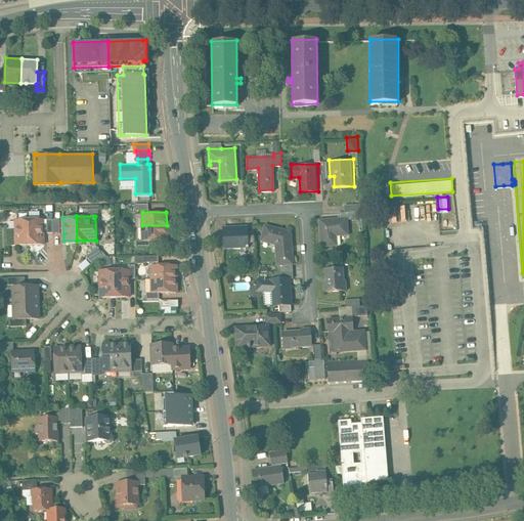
[(16,243),(17,243),(30,243),(29,218),(15,218),(16,243)]
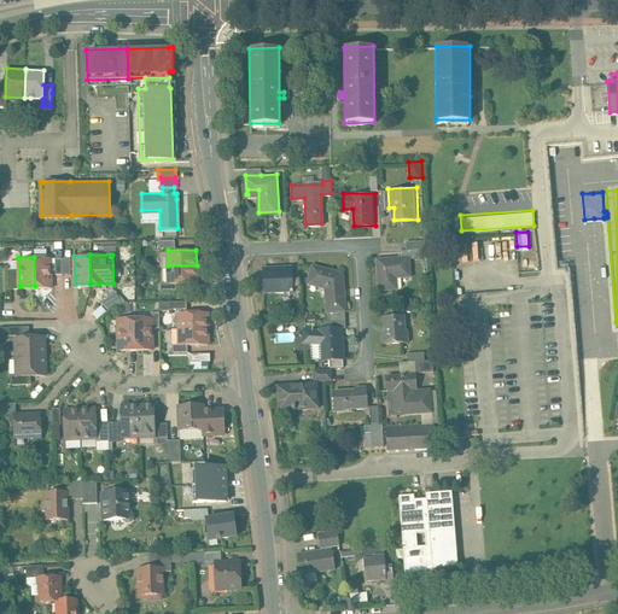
[(35,286),(50,286),(51,286),(50,257),(34,257),(35,286)]
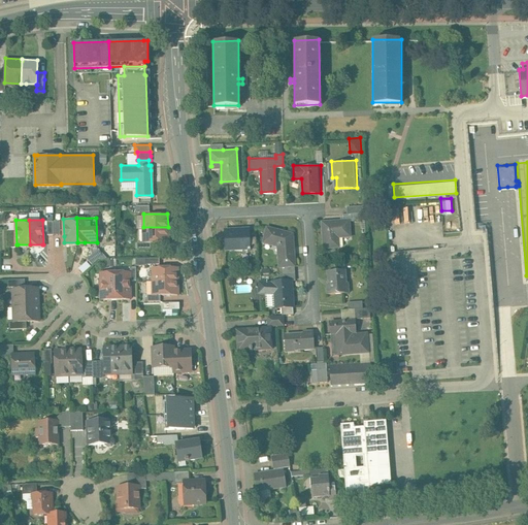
[(354,220),(324,220),(325,247),(343,247),(342,236),(354,236),(354,220)]
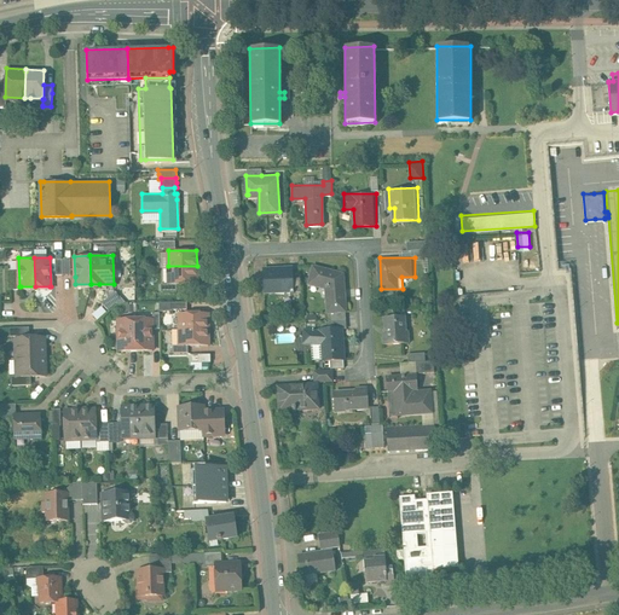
[(328,312),(348,312),(348,273),(316,262),(311,279),(328,285),(328,312)]
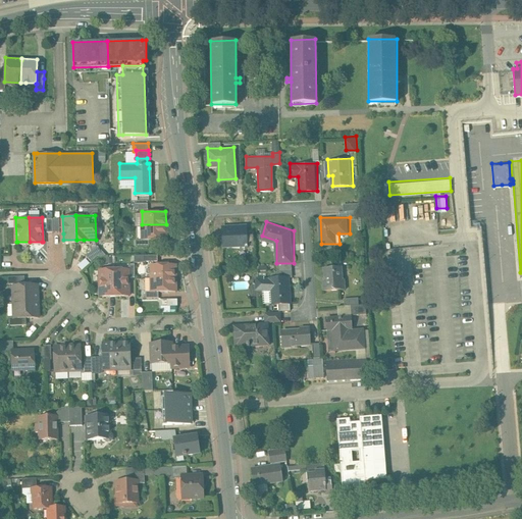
[(224,244),(250,244),(250,223),(224,224),(224,244)]
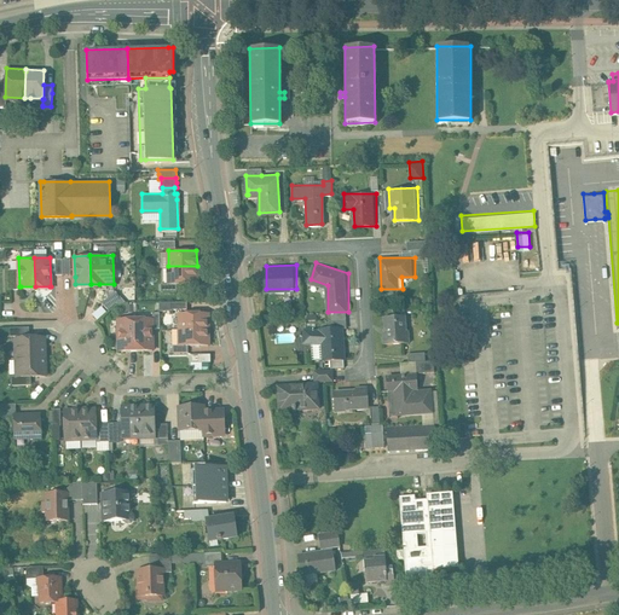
[(197,266),(173,266),(172,266),(168,266),(168,282),(197,282),(197,266)]
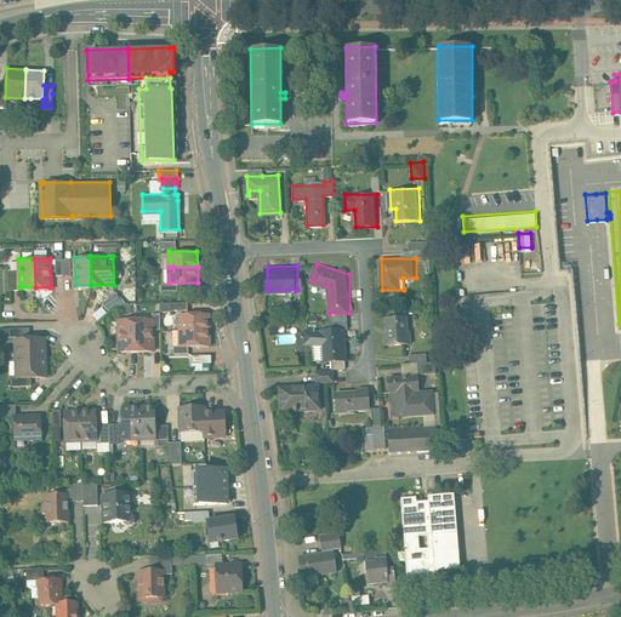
[(7,270),(9,285),(9,287),(20,287),(18,269),(7,270)]
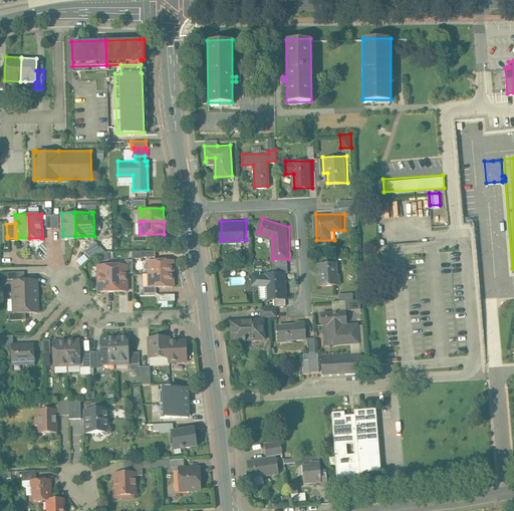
[(103,249),(97,242),(95,240),(84,250),(89,255),(89,256),(96,250),(102,250),(103,249)]
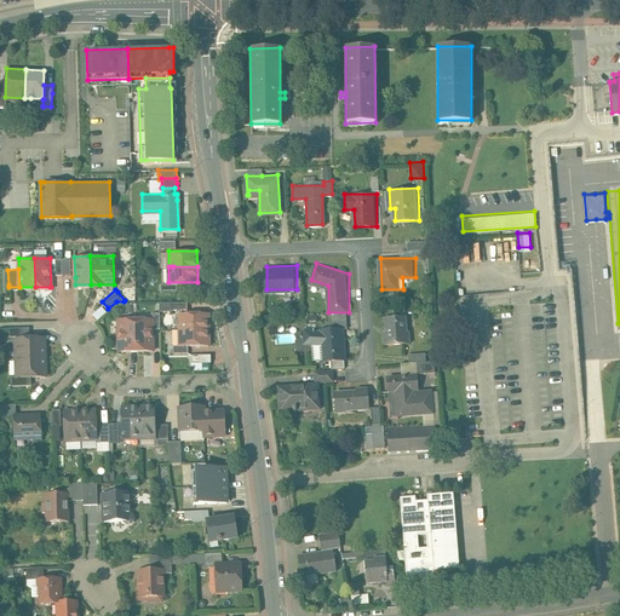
[(179,328),(200,328),(201,328),(208,328),(208,312),(179,312),(179,328)]
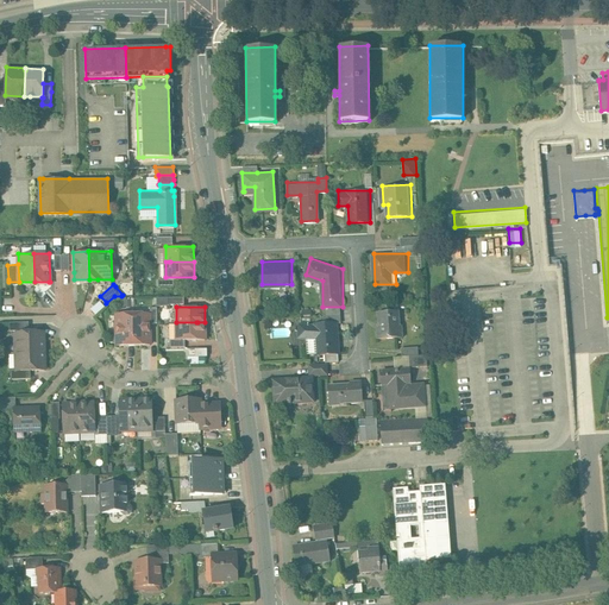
[(402,336),(402,309),(380,309),(381,336),(402,336)]
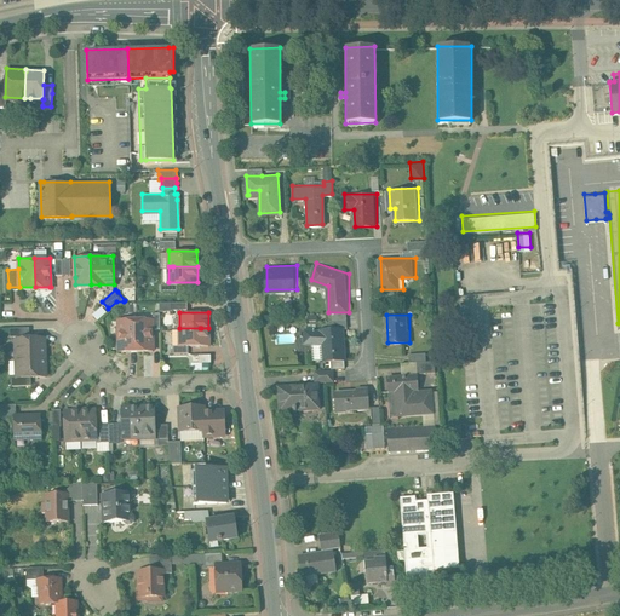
[(118,318),(119,350),(137,349),(136,317),(118,318)]
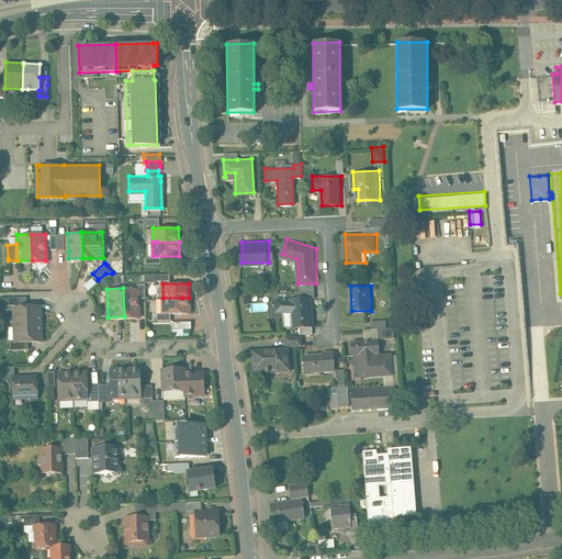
[(124,316),(138,316),(137,297),(137,288),(123,288),(124,316)]
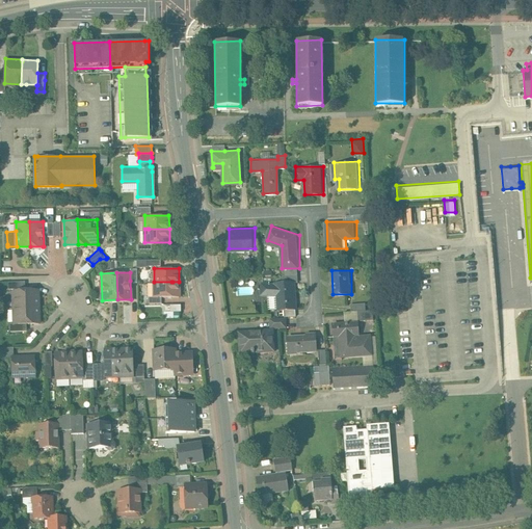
[(278,307),(299,307),(298,281),(264,282),(264,294),(278,294),(278,307)]
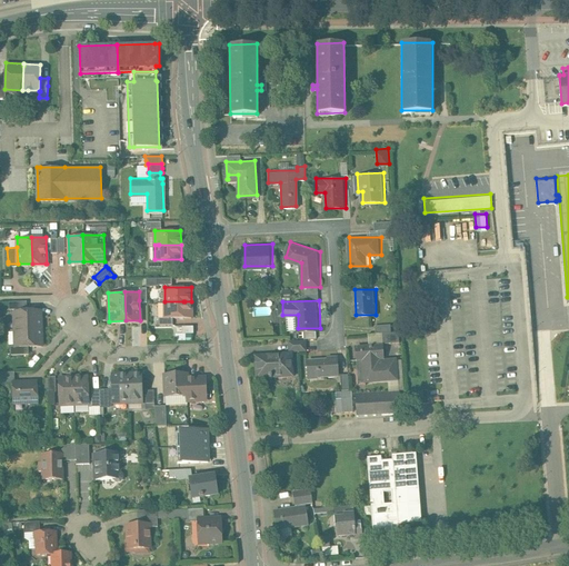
[(165,316),(186,316),(191,316),(191,301),(179,301),(165,301),(165,316)]
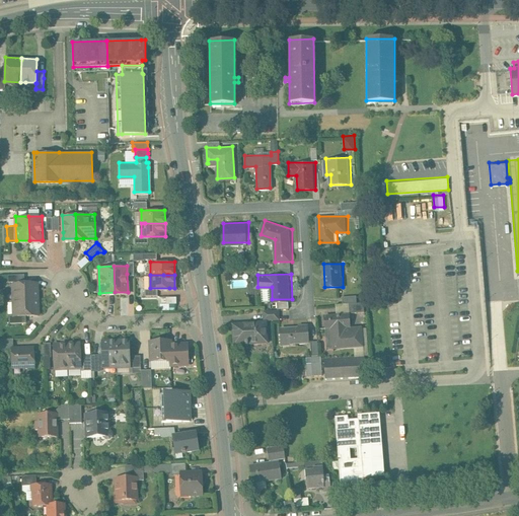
[(13,298),(29,298),(38,297),(36,282),(12,283),(13,298)]
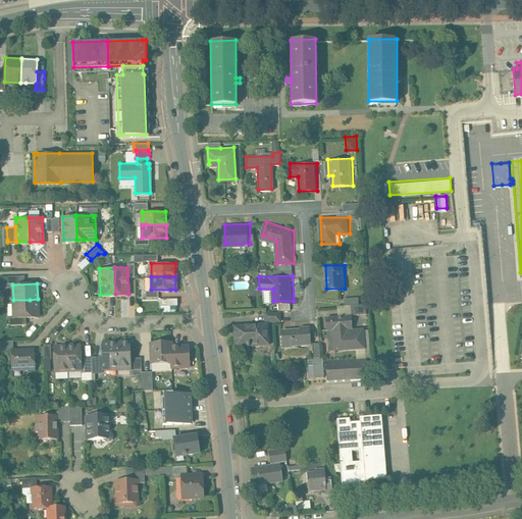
[(177,309),(177,296),(160,296),(160,309),(177,309)]
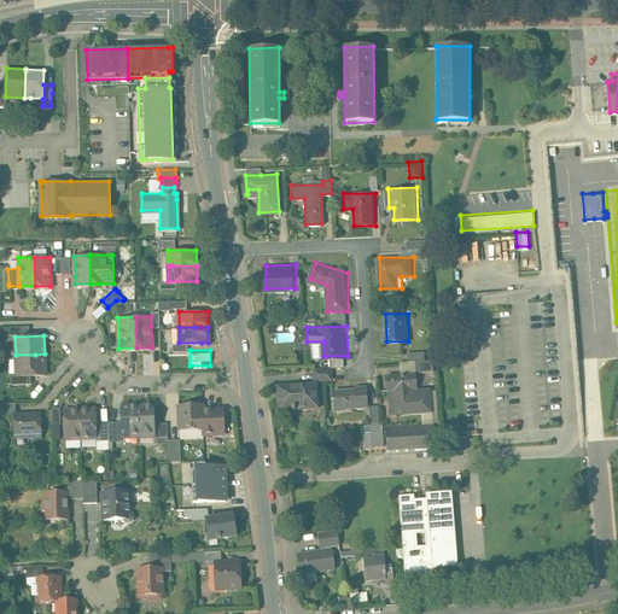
[(424,358),(424,350),(408,350),(408,360),(415,360),(415,369),(433,369),(433,358),(424,358)]
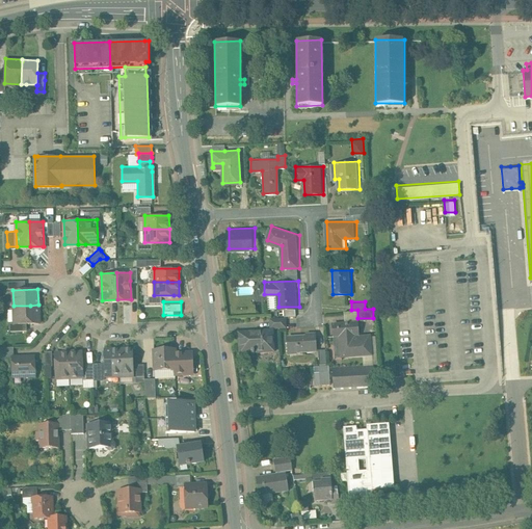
[(38,306),(34,306),(14,307),(15,322),(38,321),(38,306)]
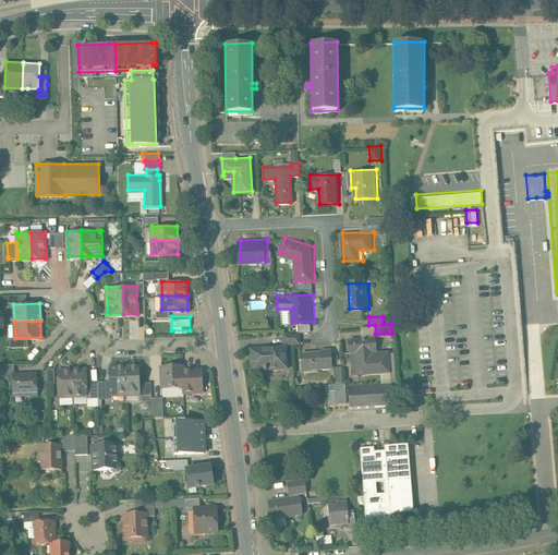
[(284,340),(251,340),(251,368),(290,368),(289,341),(302,341),(302,332),(284,332),(284,340)]
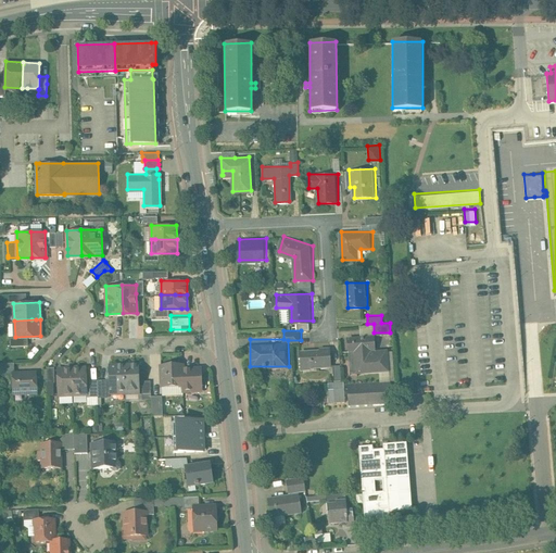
[(353,332),(353,372),(390,371),(389,348),(379,348),(378,332),(353,332)]
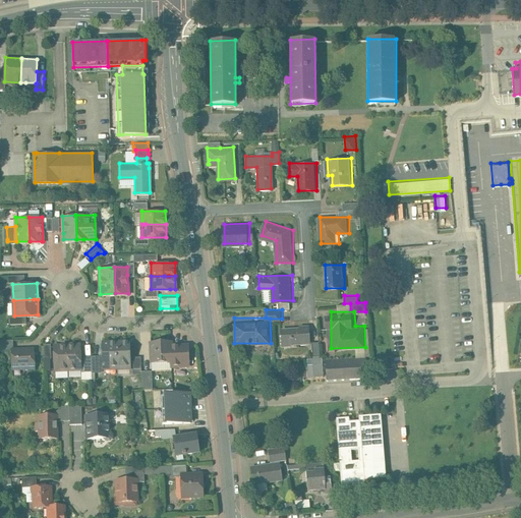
[(313,326),(283,327),(283,345),(313,344),(313,326)]
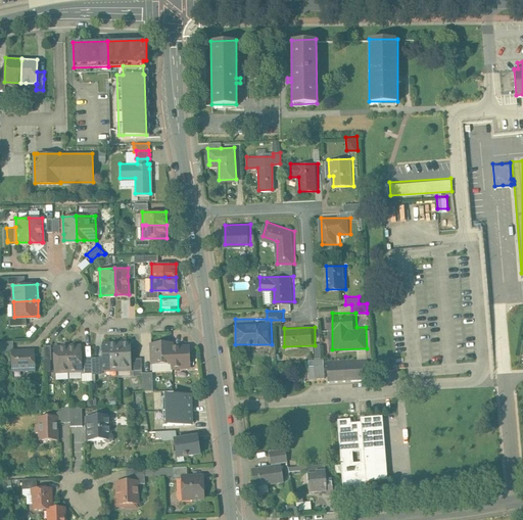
[(13,340),(5,340),(0,339),(0,349),(13,349),(13,340)]
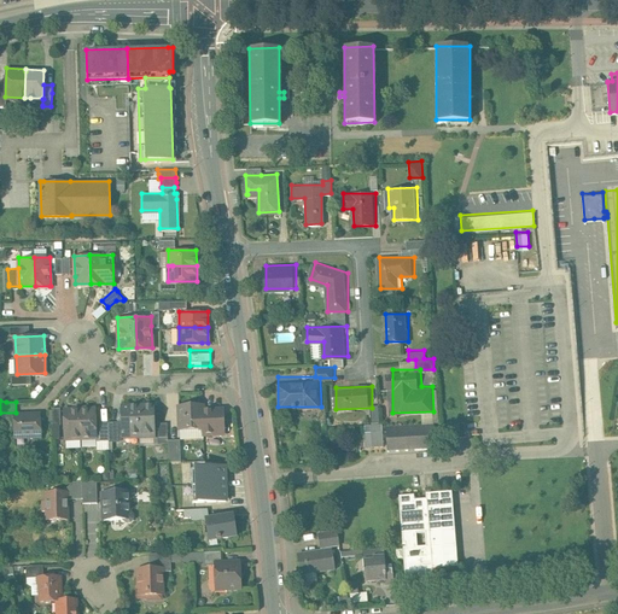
[(153,403),(147,403),(138,404),(139,432),(155,432),(153,403)]
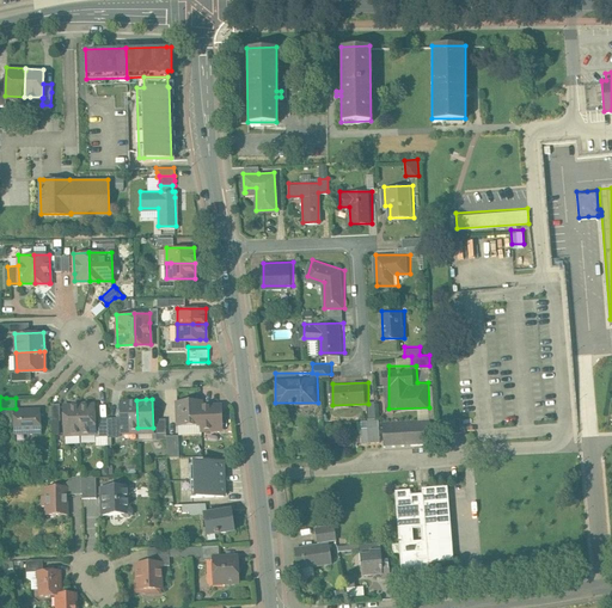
[(201,423),(201,400),(201,399),(199,399),(177,400),(177,423),(178,424),(179,424),(201,423)]
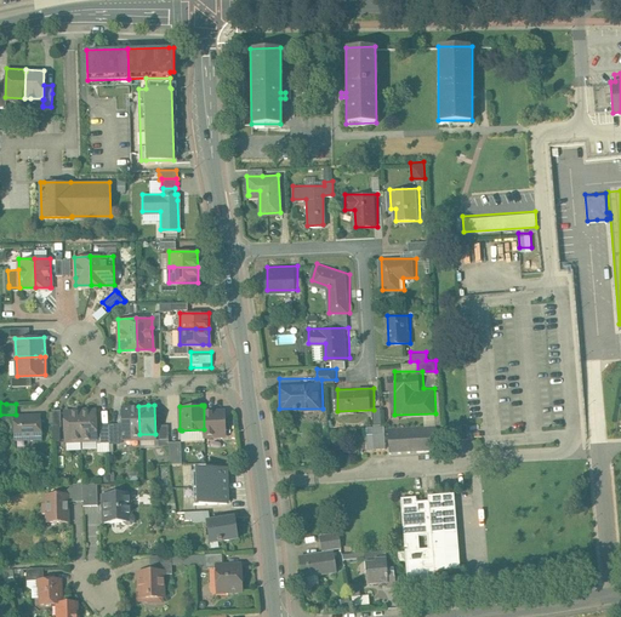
[(123,406),(123,418),(124,435),(140,434),(138,406),(123,406)]
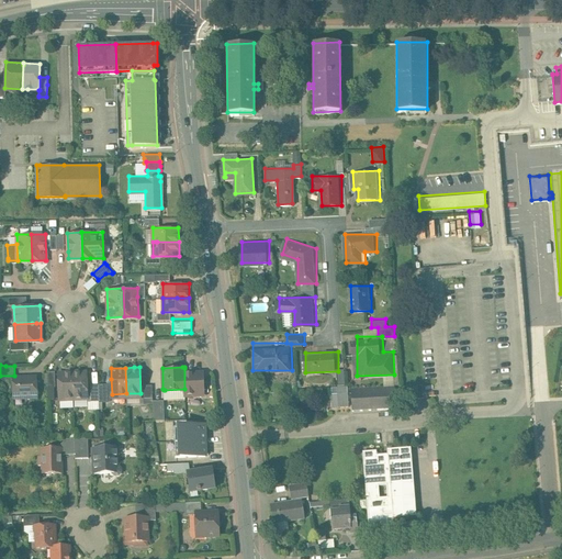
[(72,371),(72,376),(72,377),(72,398),(88,397),(87,370),(72,371)]
